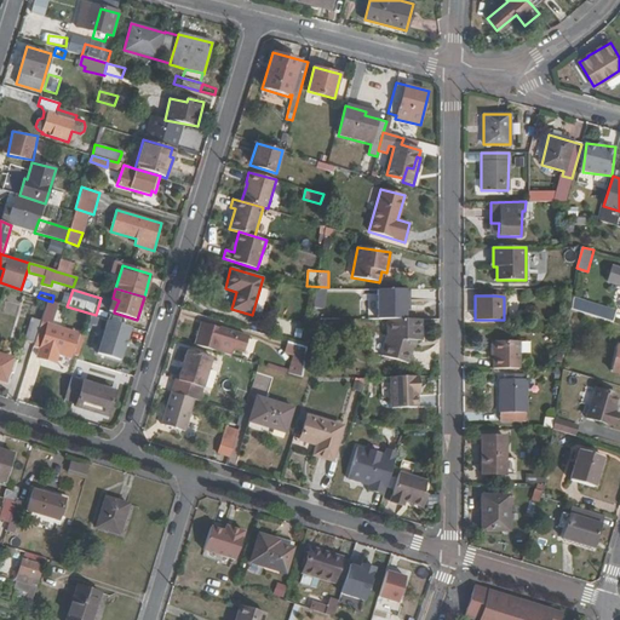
[(580,311),(584,303),(573,299),(572,309),(580,311)]
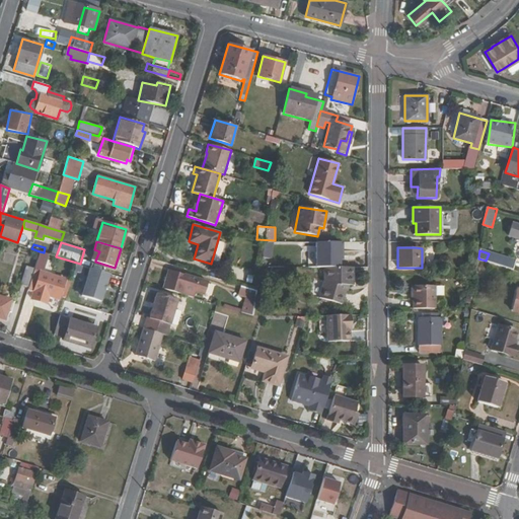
[(46,261),(49,253),(40,251),(38,258),(46,261)]
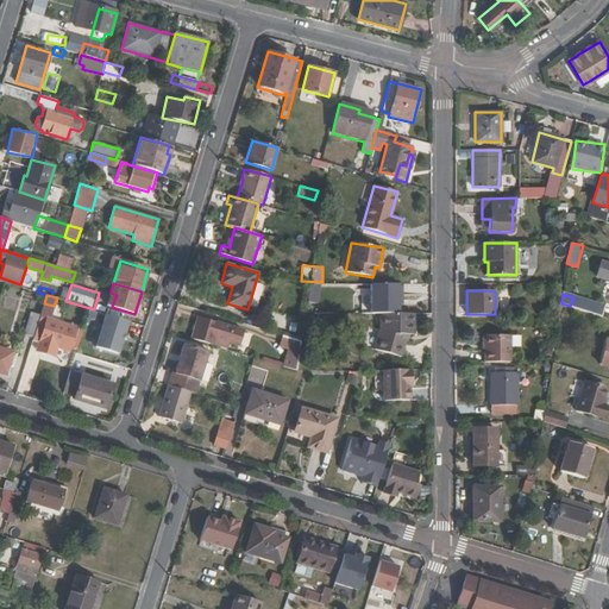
[(590,301),(590,302),(573,297),(570,306),(603,316),(607,307),(590,301)]
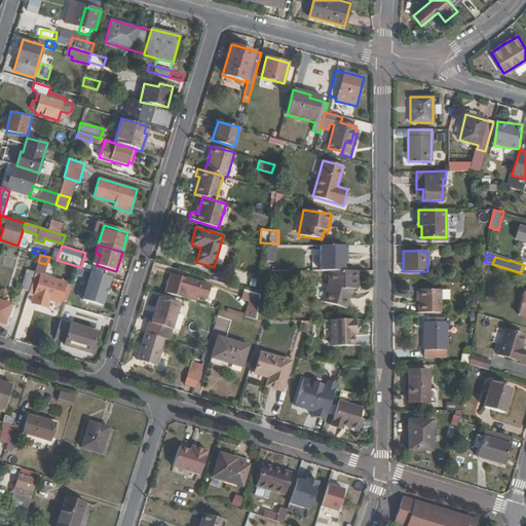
[(43,275),(46,264),(38,262),(35,272),(29,291),(28,294),(34,295),(31,303),(47,308),(49,301),(60,304),(66,283),(43,275)]
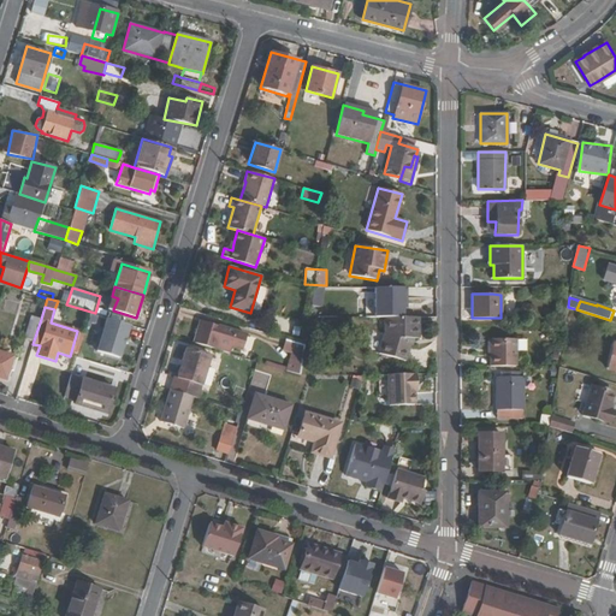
[(24,338),(34,341),(41,319),(31,315),(24,338)]
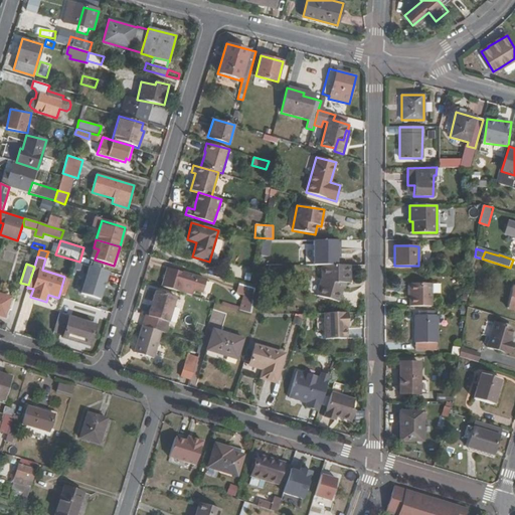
[(80,293),(102,299),(111,271),(90,265),(80,293)]
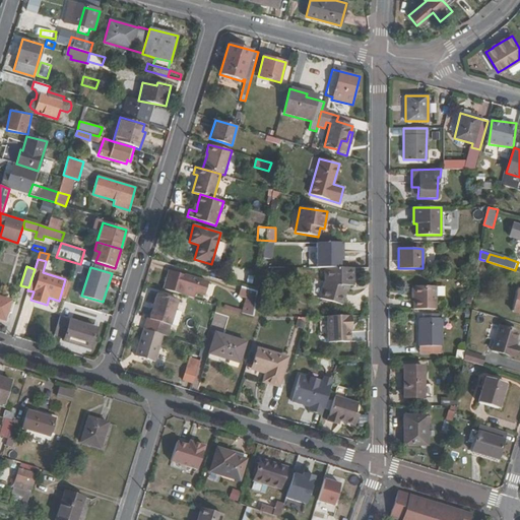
[(353,285),(353,267),(324,267),(324,280),(319,298),(342,305),(347,285),(353,285)]
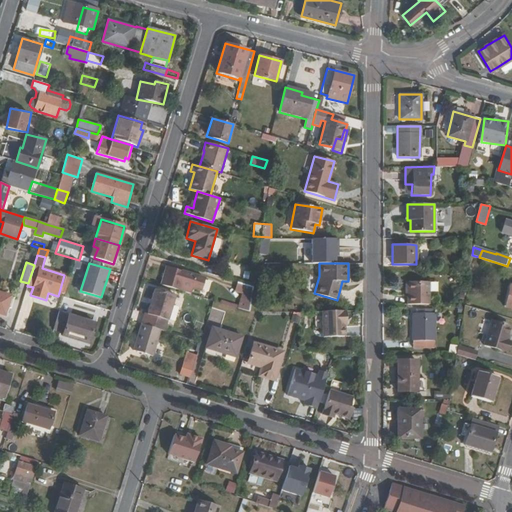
[(185,271),(166,265),(160,285),(190,293),(192,288),(200,291),(204,277),(195,275),(194,278),(191,279),(183,277),(185,271)]
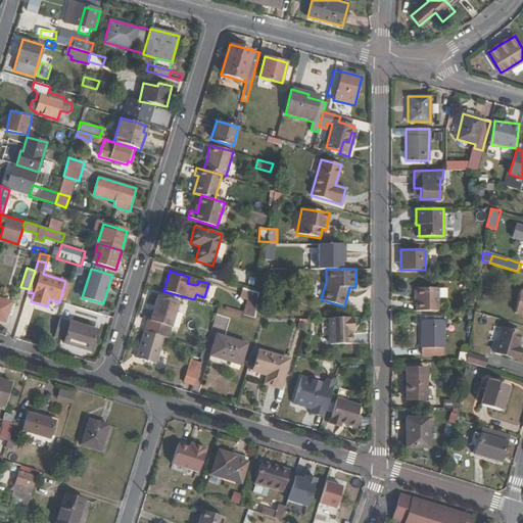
[(438,311),(438,288),(415,287),(415,311),(438,311)]
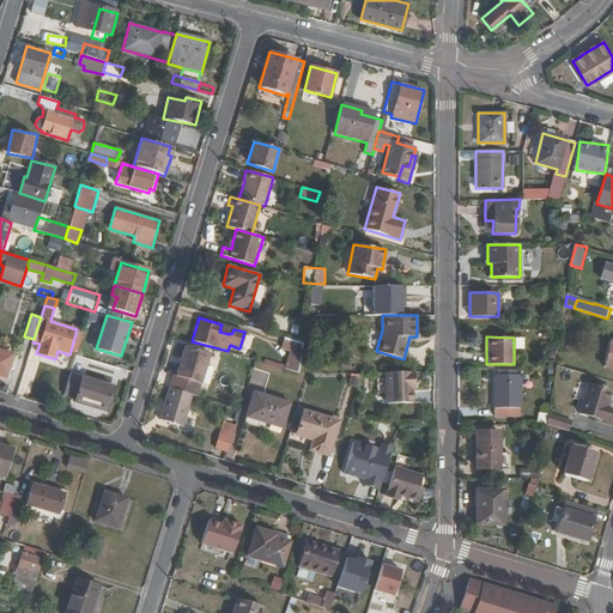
[(298,372),(303,343),(285,338),(281,349),(290,351),(284,369),(298,372)]
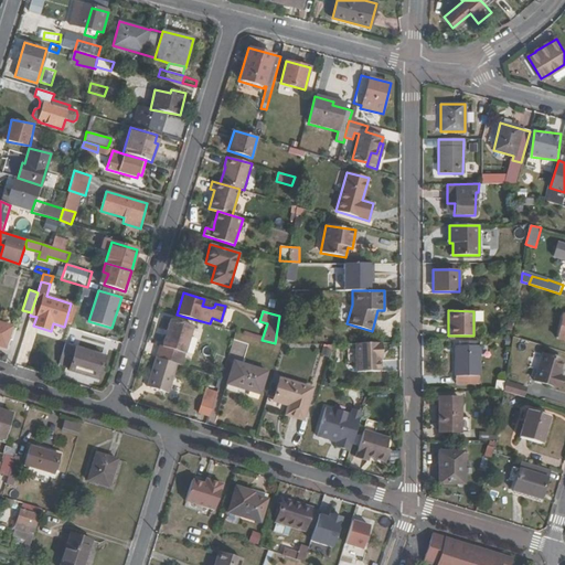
[(181,365),(193,326),(170,318),(161,348),(159,347),(156,356),(178,364),(181,365)]
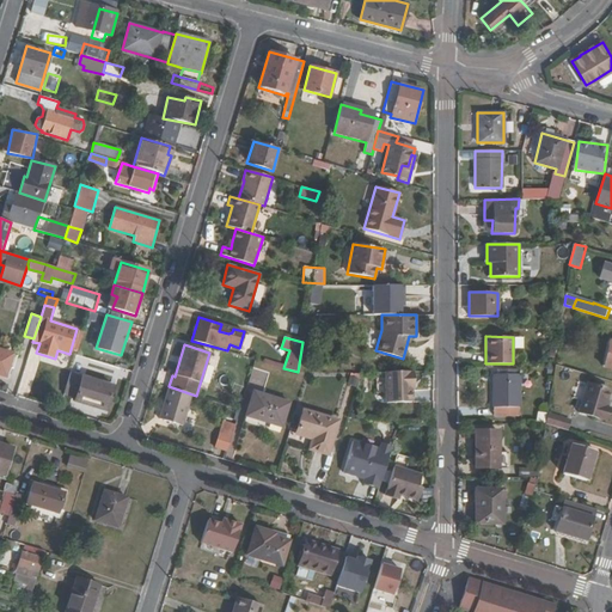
[(0,375),(5,378),(13,354),(0,349),(0,375)]
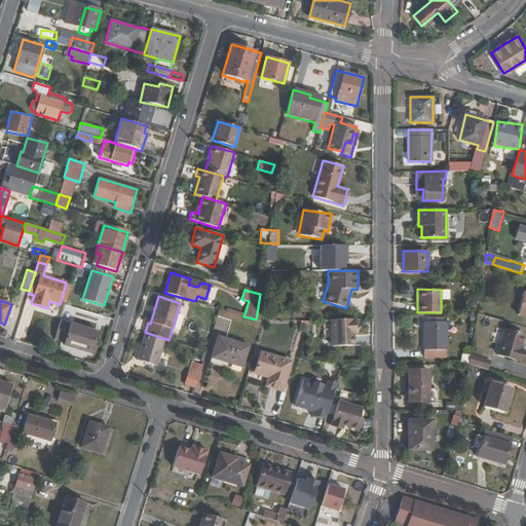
[(447,358),(447,317),(427,317),(427,322),(423,322),(423,358),(447,358)]
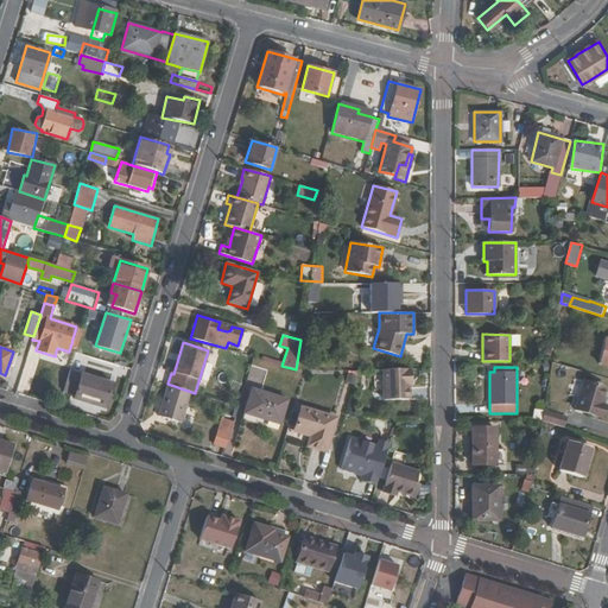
[(410,368),(382,368),(384,400),(409,399),(409,385),(407,381),(411,381),(410,368)]
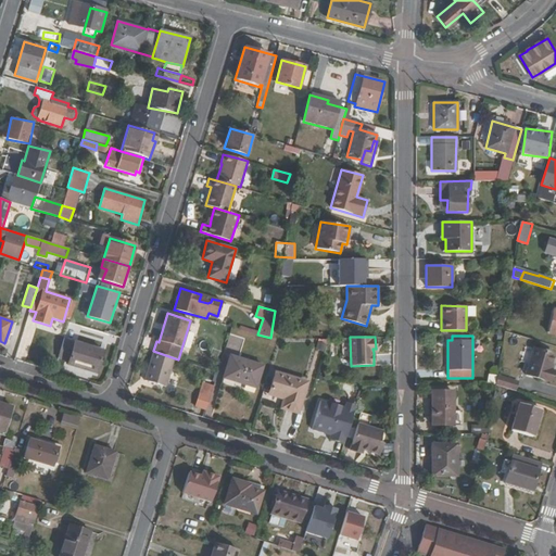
[(66,365),(96,375),(103,351),(74,341),(66,365)]
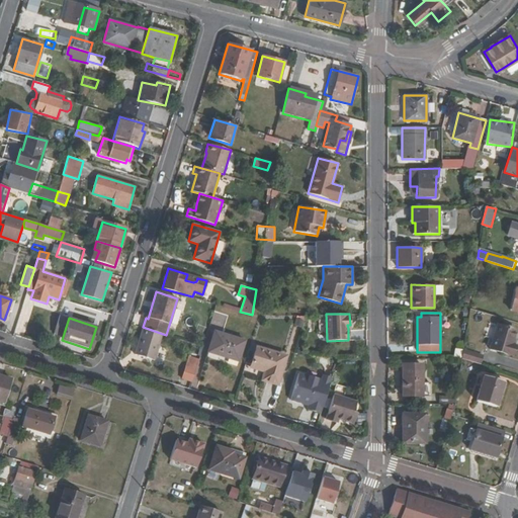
[(512,345),(516,330),(497,324),(490,349),(511,355),(514,345),(512,345)]
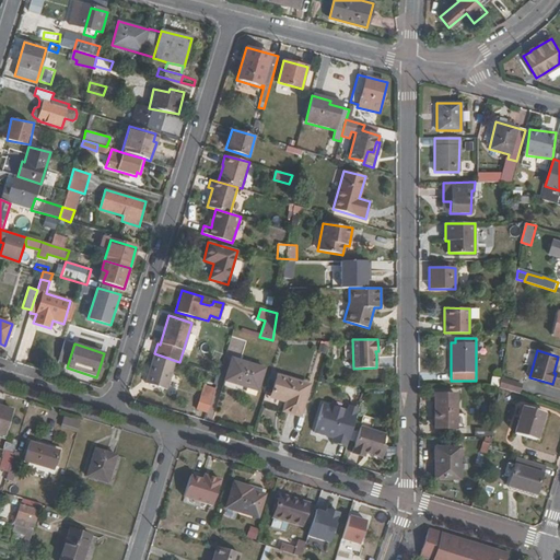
[(167,389),(176,361),(154,353),(146,383),(167,389)]
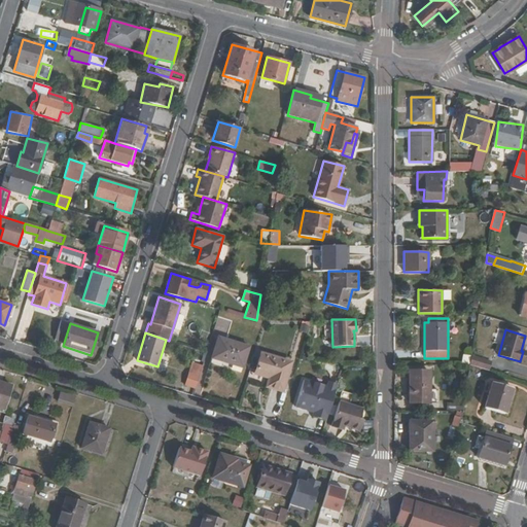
[(211,358),(243,369),(249,346),(217,337),(211,358)]
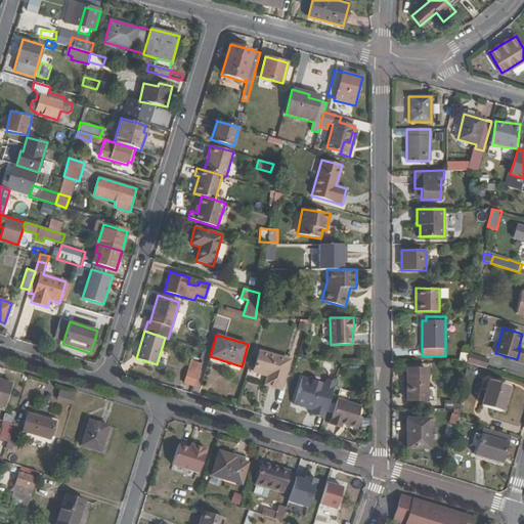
[(280,389),(290,360),(259,351),(253,372),(267,376),(264,384),(280,389)]
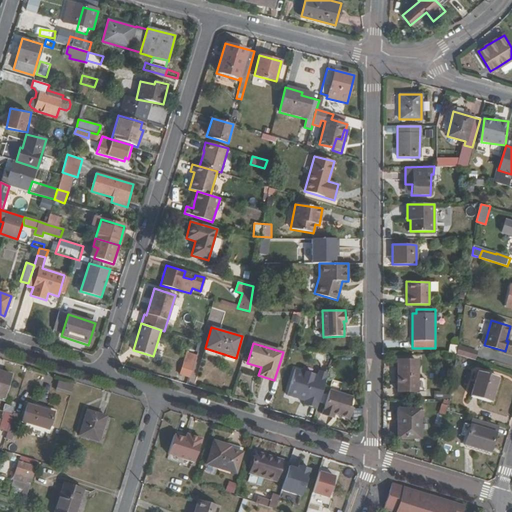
[(460,345),(457,353),(475,360),(478,352),(460,345)]
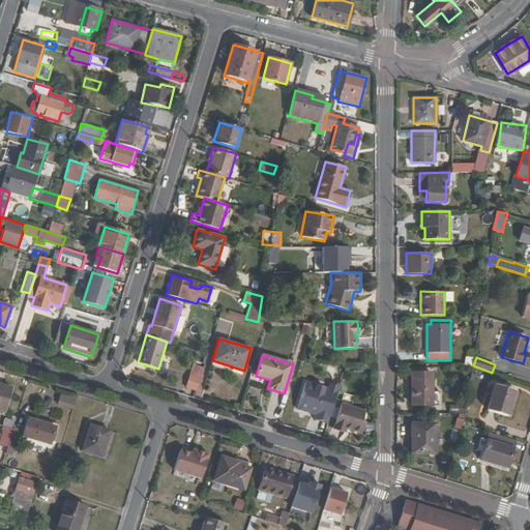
[(197,390),(203,367),(193,364),(185,387),(197,390)]
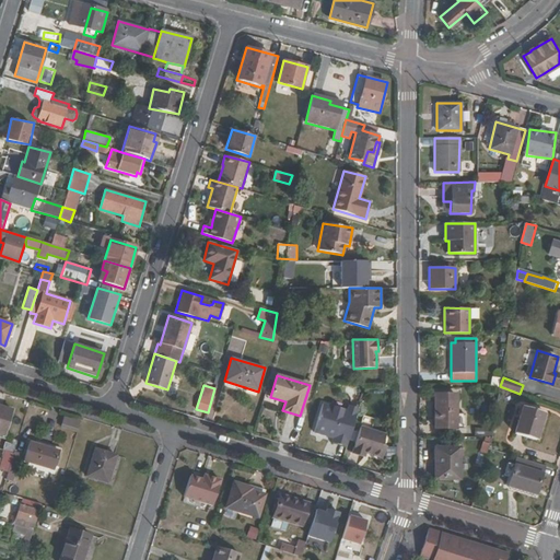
[(434,428),(456,429),(456,413),(456,394),(434,394),(434,428)]
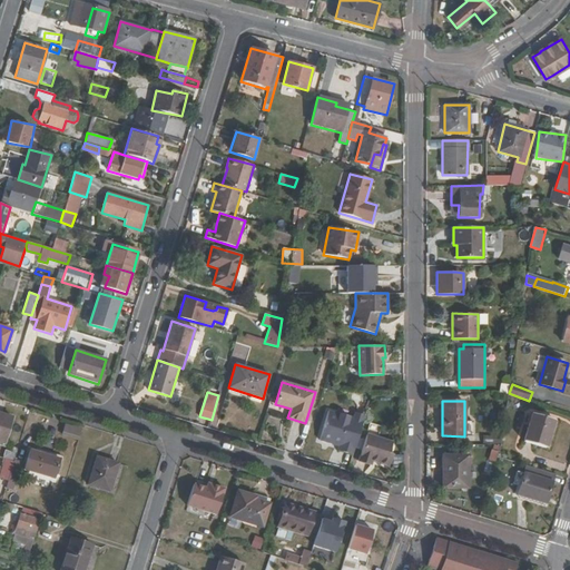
[(328,406),(318,442),(354,453),(365,418),(328,406)]
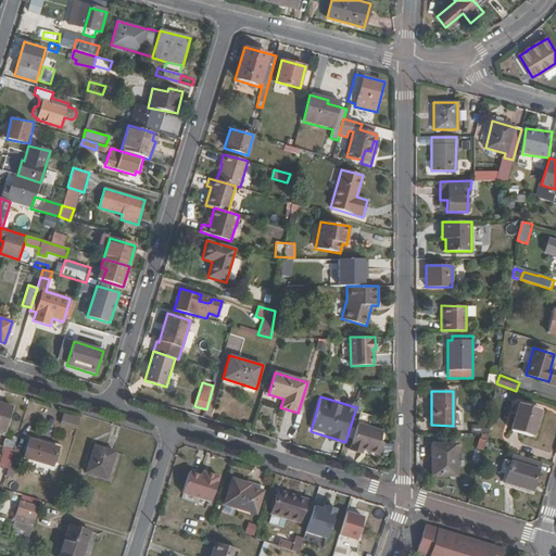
[(0,431),(3,433),(12,406),(0,402),(0,431)]
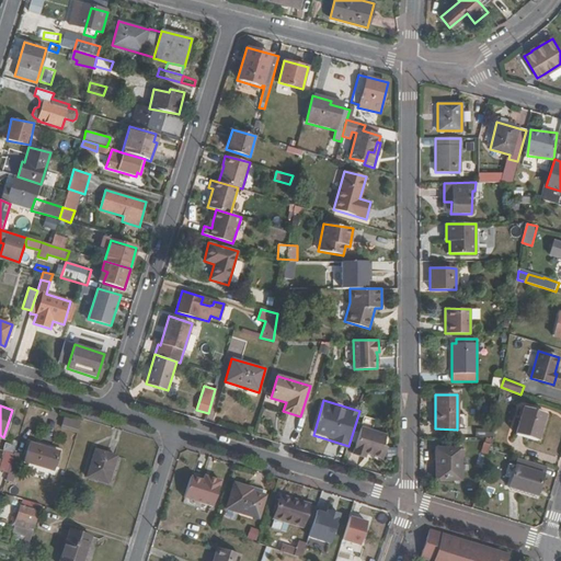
[(537,441),(546,414),(523,407),(515,434),(537,441)]
